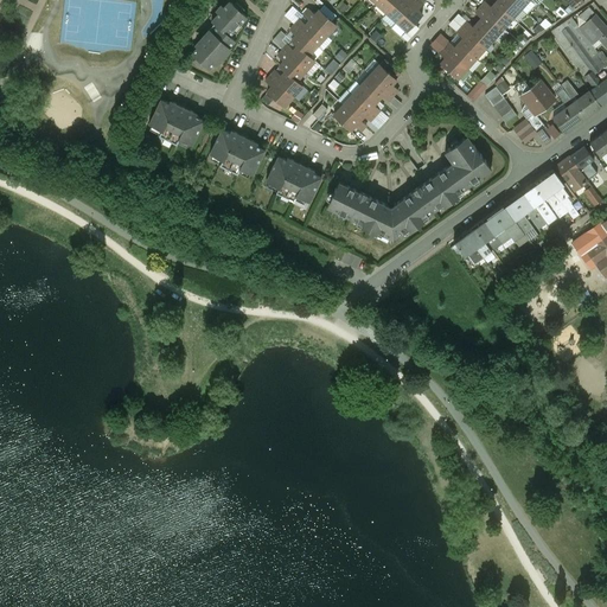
[(381,0),(377,5),(387,13),(398,0),(381,0)]
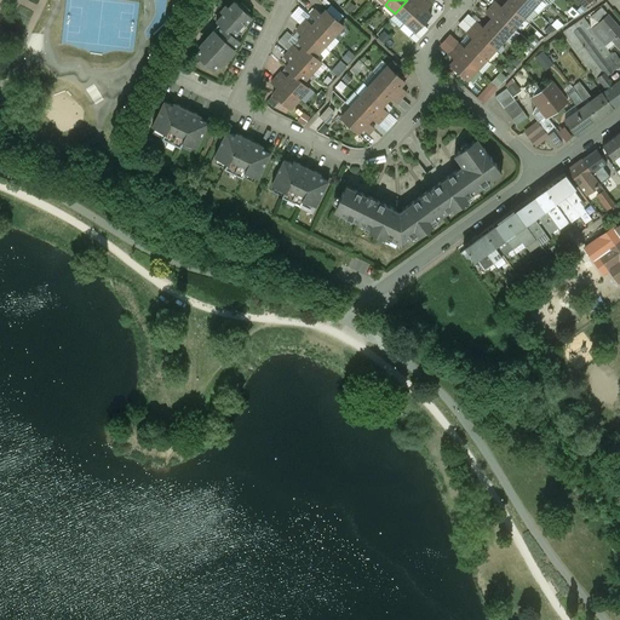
[(414,0),(407,0),(395,13),(406,23),(426,0),(415,0),(415,1),(414,0)]
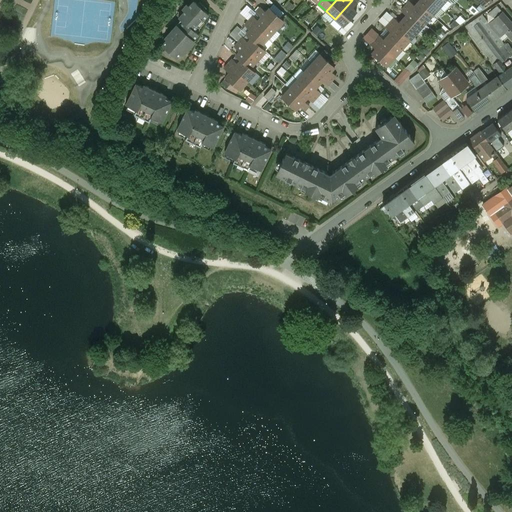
[(352,0),(335,19),(344,27),(356,13),(352,9),(357,4),(352,0)]
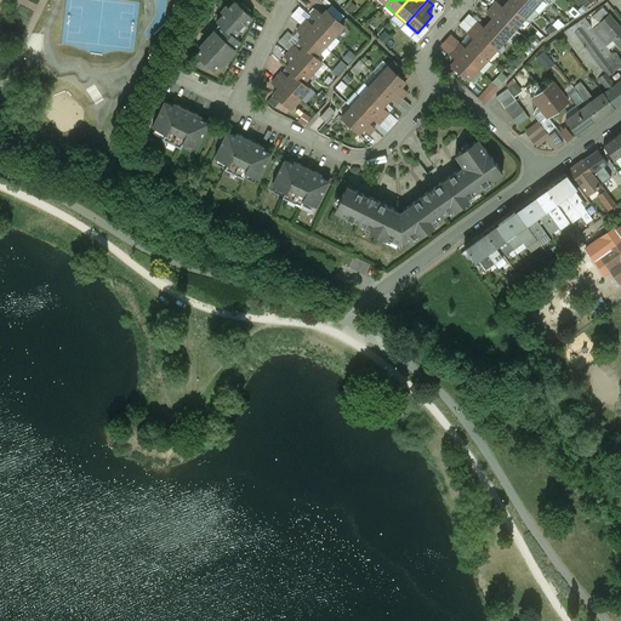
[(534,9),(523,0),(510,0),(507,4),(524,20),(534,9)]
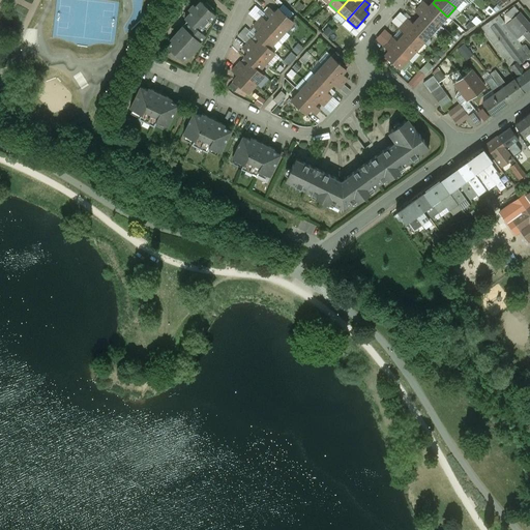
[(200,1),(196,7),(193,5),(188,9),(190,11),(184,19),(189,23),(168,47),(172,51),(169,53),(176,59),(178,56),(183,61),(188,54),(187,53),(199,41),(200,42),(205,36),(201,31),(205,27),(204,26),(209,21),(210,22),(215,16),(211,11),(213,8),(206,2),(204,5),(200,1)]
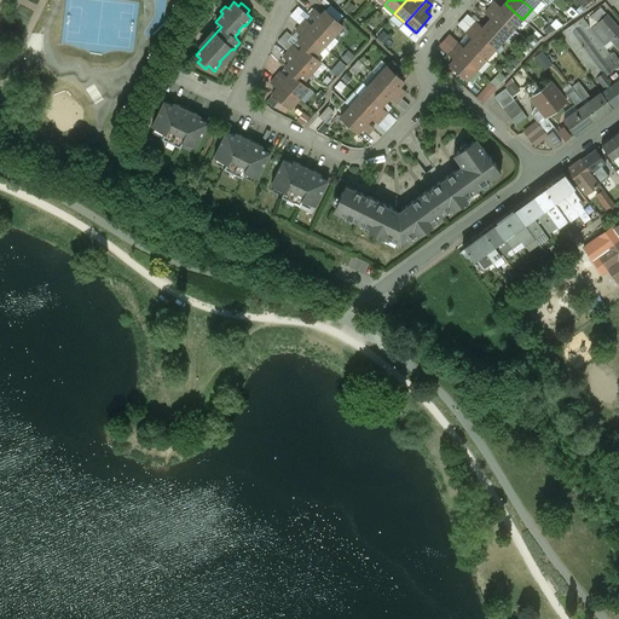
[(522,19),(505,4),(502,9),(496,3),(490,9),(514,29),(522,19)]
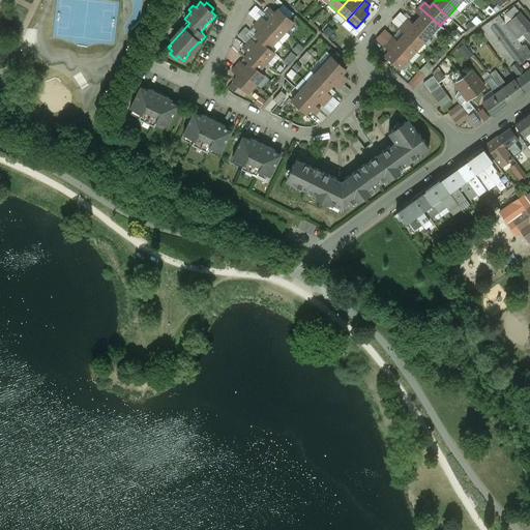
[(490,5),(486,9),(492,16),(496,11),(490,5)]
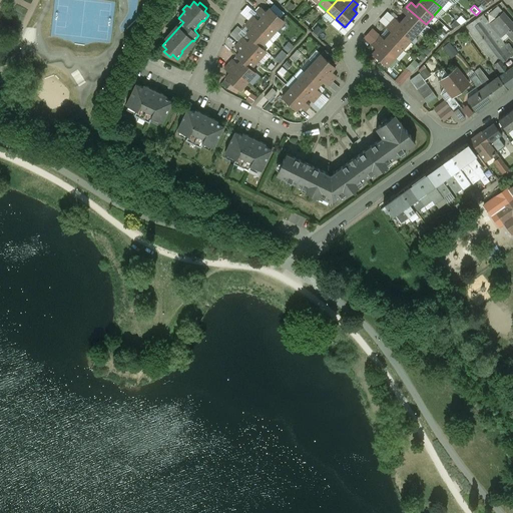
[(426,24),(406,7),(402,11),(407,16),(404,20),(418,33),(426,24)]
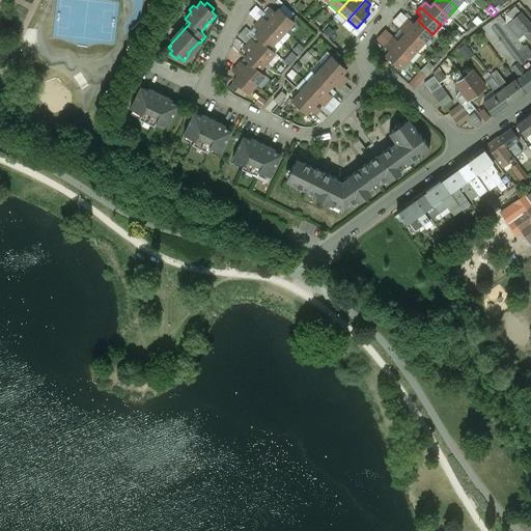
[(295,22),(279,9),(276,14),(271,8),(267,14),(286,31),(295,22)]
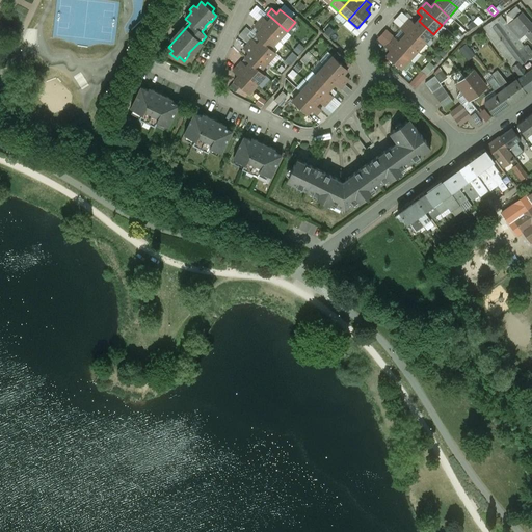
[(271,19),(268,22),(263,18),(259,22),(278,41),(287,31),(267,14),(266,14),(271,19)]
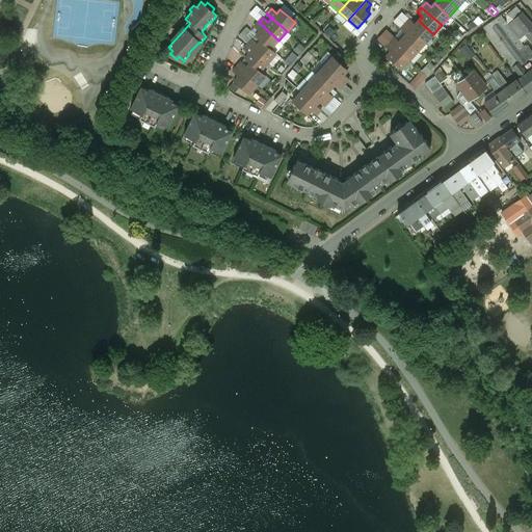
[(531,24),(522,14),(513,21),(531,42),(531,24)]
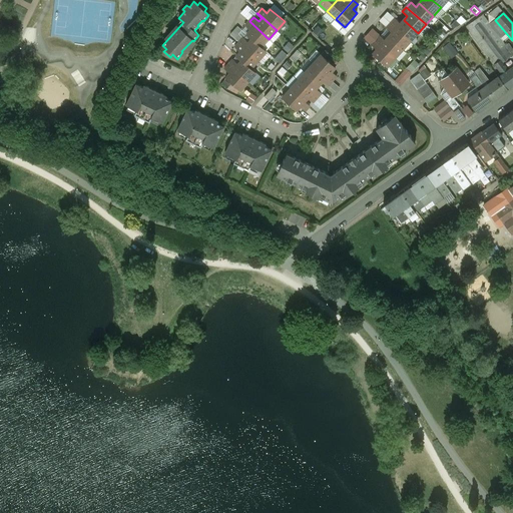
[(463,15),(457,19),(461,24),(466,21),(463,15)]
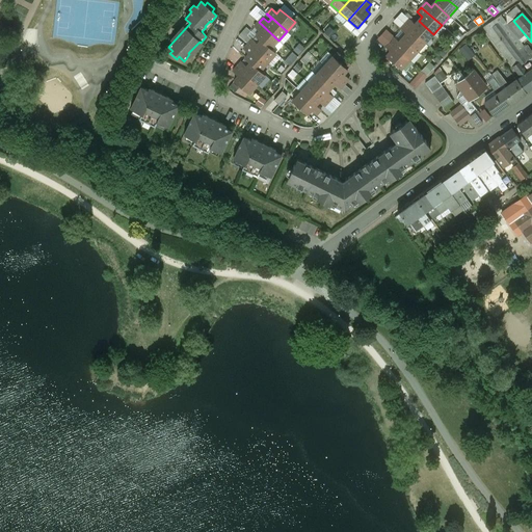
[(524,48),(501,16),(484,27),(513,68),(520,63),(521,65),(531,57),(525,47),(524,48)]
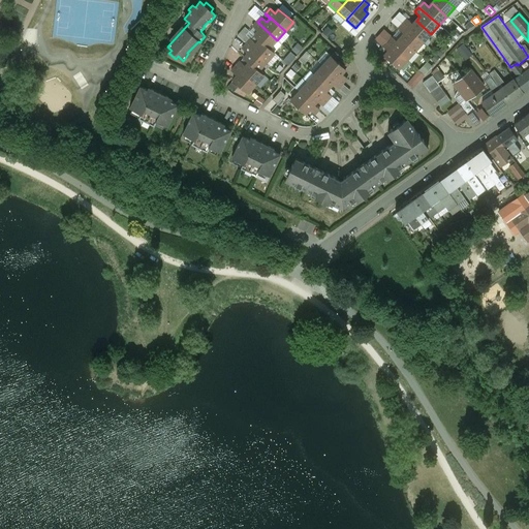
[(431,34),(416,21),(412,25),(407,20),(403,25),(423,42),(431,34)]
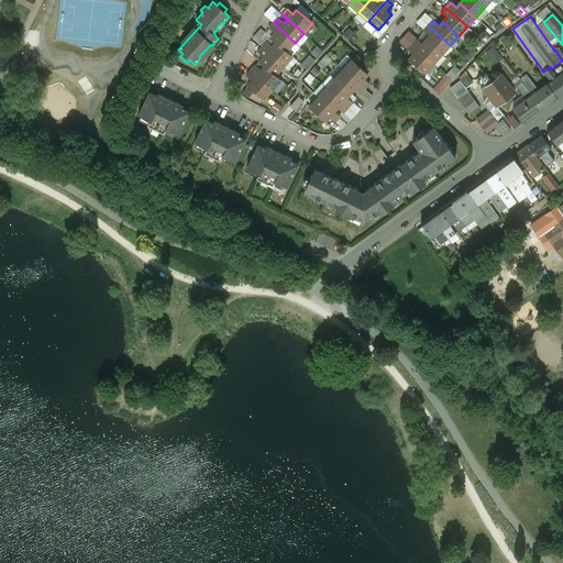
[(295,43),(274,23),(269,29),(275,33),(271,37),(291,57),(293,56),(287,52),(295,43)]
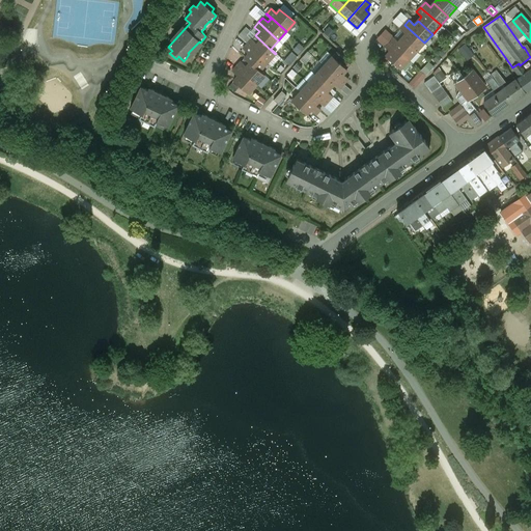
[(424,43),(404,25),(400,29),(406,34),(401,38),(417,52),(424,43)]
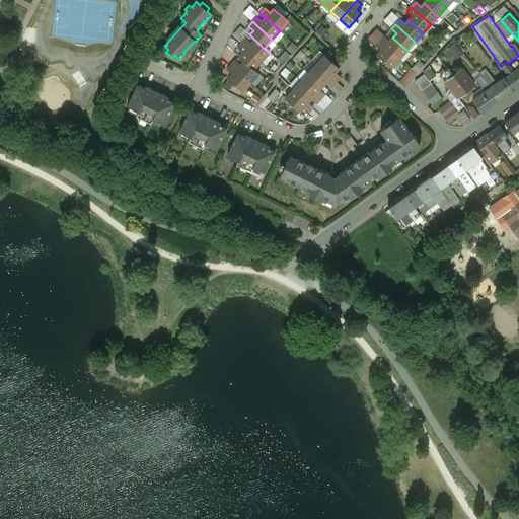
[(317,31),(322,36),(327,30),(322,26),(317,31)]
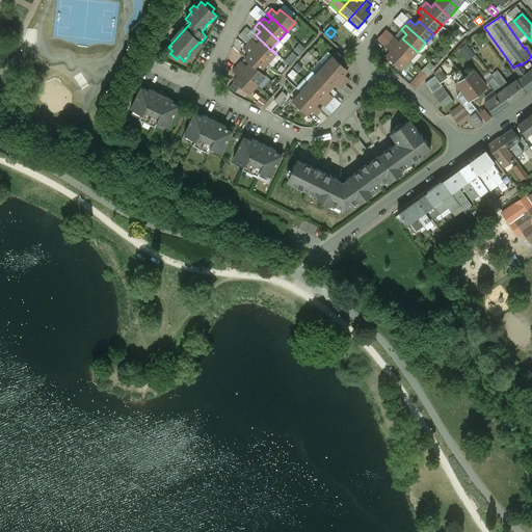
[(261,41),(258,45),(253,40),(248,45),(268,62),(275,54),(256,35),(256,36),(261,41)]
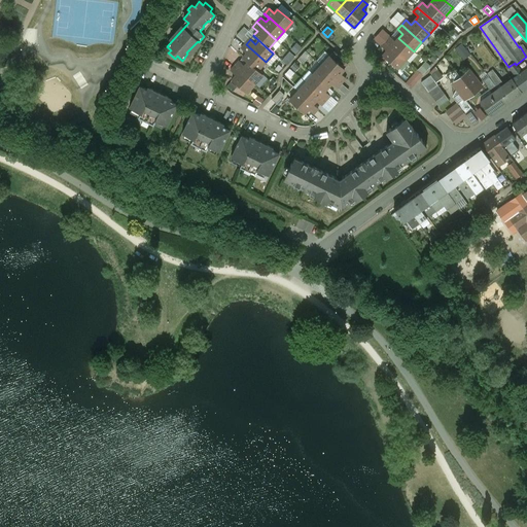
[(414,51),(398,38),(395,41),(390,37),(386,42),(406,60),(414,51)]
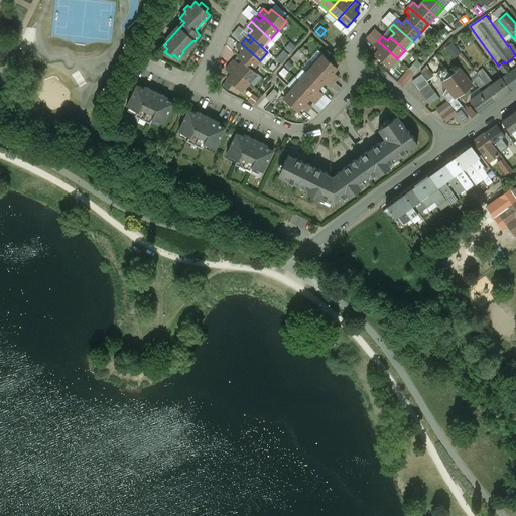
[(397,58),(378,41),(373,45),(379,50),(375,54),(389,68),(397,58)]
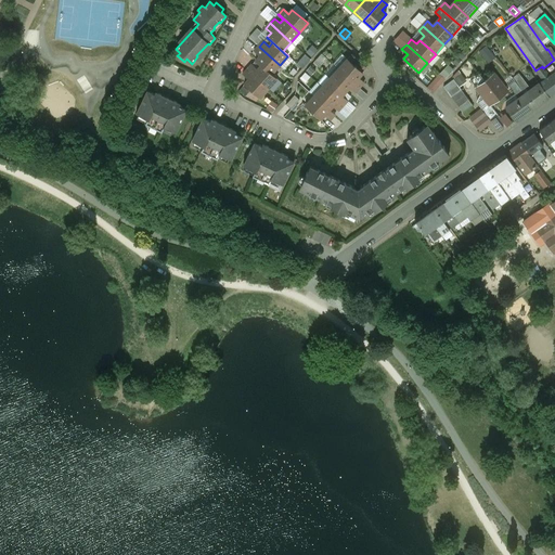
[(493,54),(486,46),(479,51),(486,60),(493,54)]
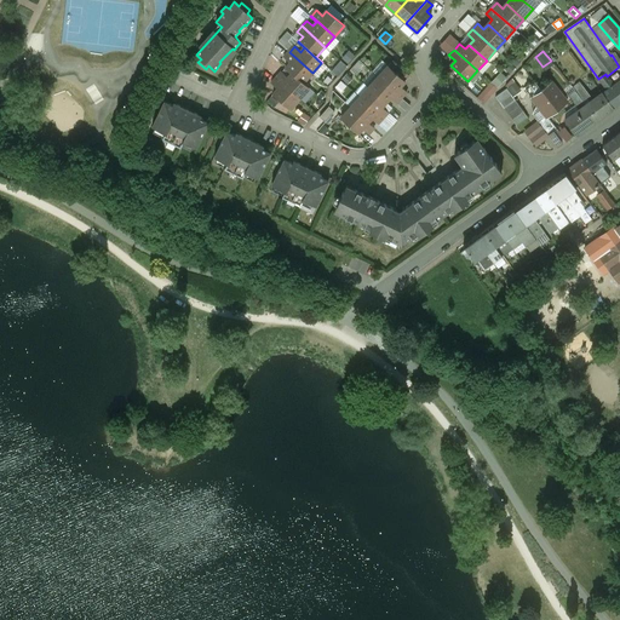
[(313,73),(290,52),(283,57),(290,63),(286,68),(309,89),(303,82),(313,73)]
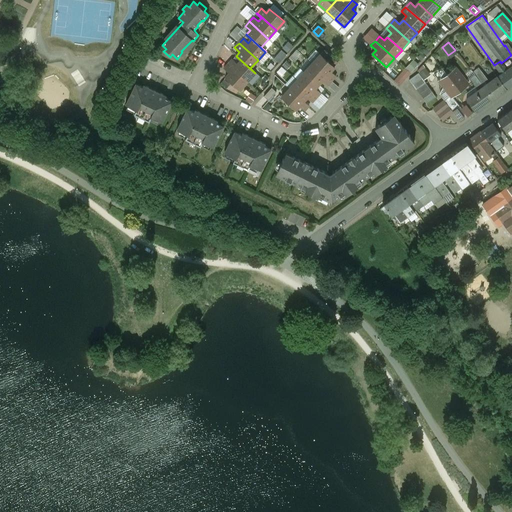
[(280,63),(288,55),(283,50),(275,57),(280,63)]
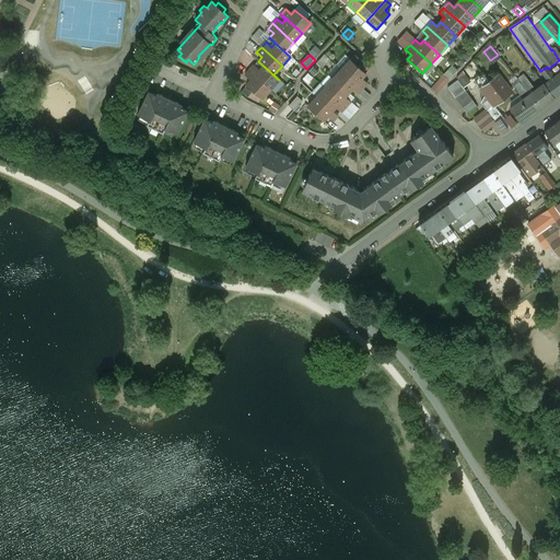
[(366,74),(350,60),(341,69),(363,89),(368,83),(362,79),(366,74)]
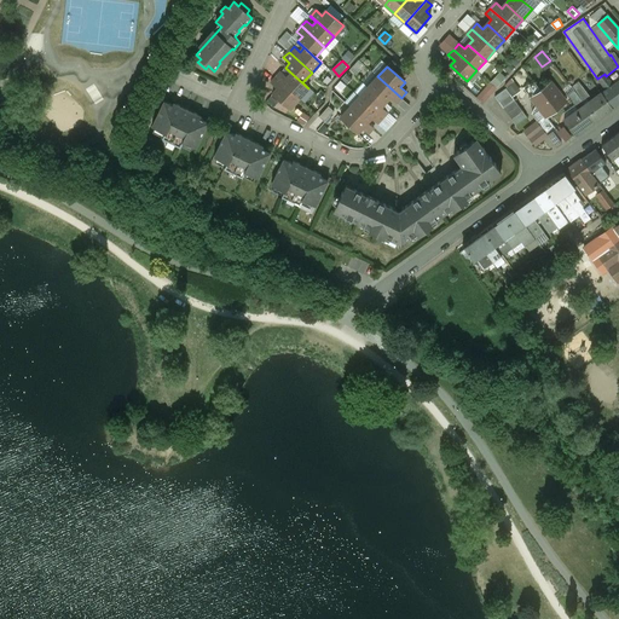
[(308,88),(285,68),(291,74),(288,77),(282,71),(276,77),(299,99),(308,88)]
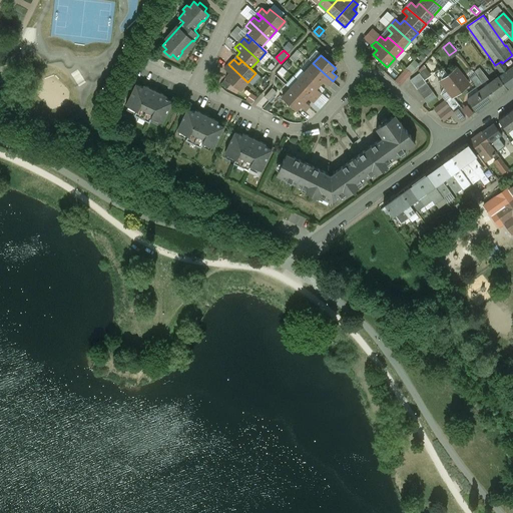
[(501,61),(495,65),(498,69),(504,65),(502,63),(501,61)]
